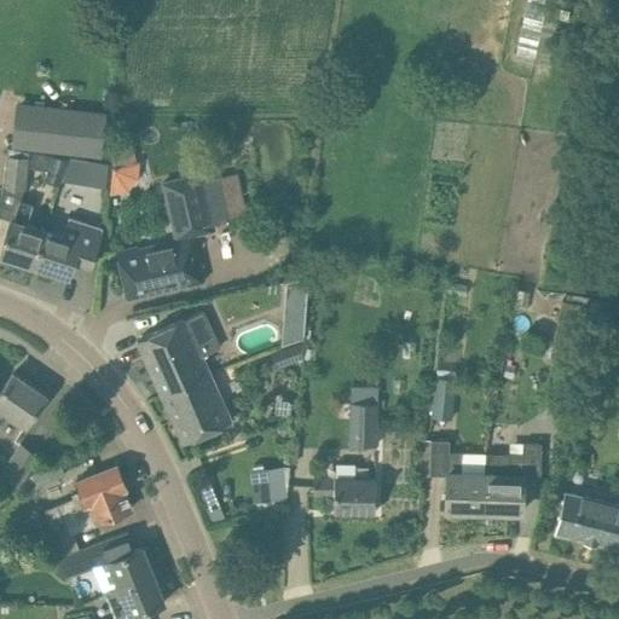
[(550,61),(560,10),(545,7),(547,0),(531,0),(531,4),(527,3),(515,58),(534,62),(536,56),(550,61)]
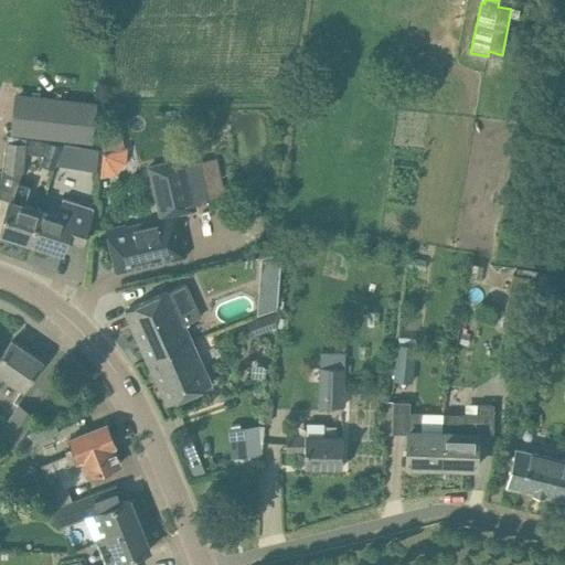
[(13,131),(93,140),(97,103),(18,93),(13,131)]
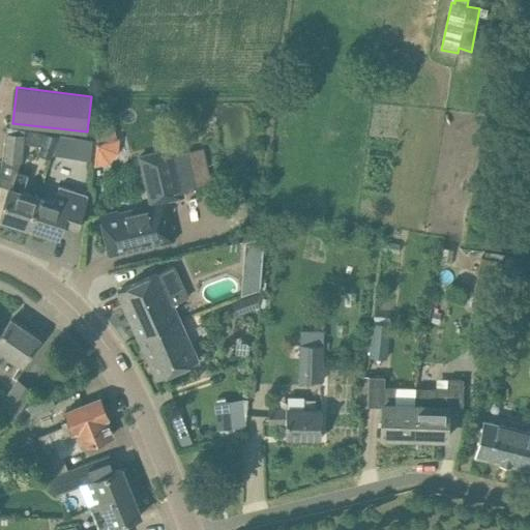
[(6,131),(2,159),(23,162),(25,144),(40,147),(38,155),(51,158),(52,154),(58,135),(43,133),(8,127),(8,131),(6,131)]
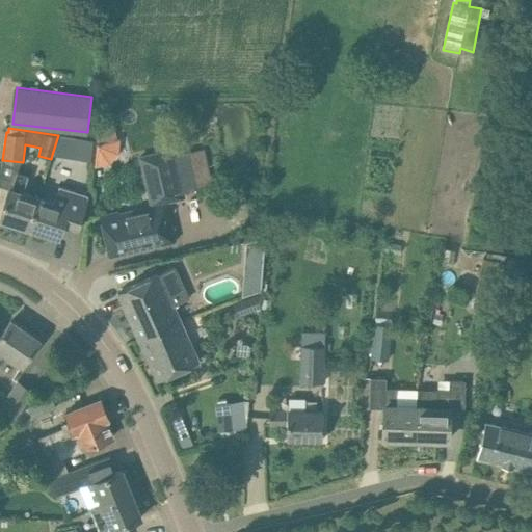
[(58,135),(52,155),(91,161),(94,141),(58,135)]
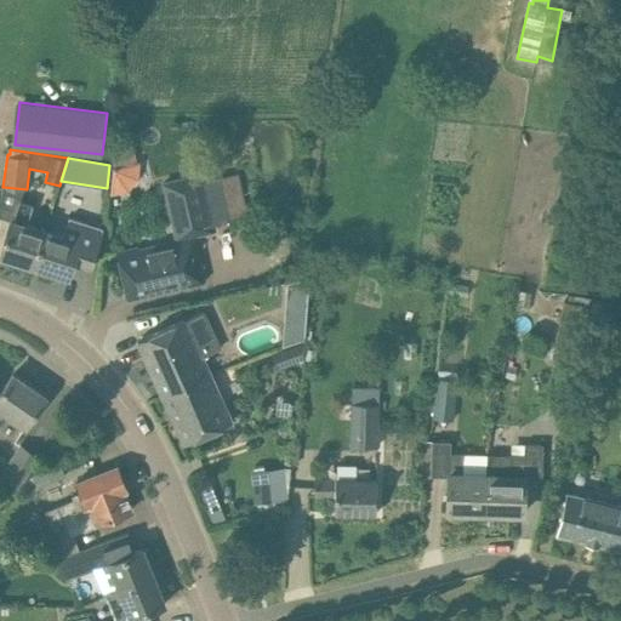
[(114,167),(110,194),(129,191),(138,178),(140,161),(137,163),(114,167)]
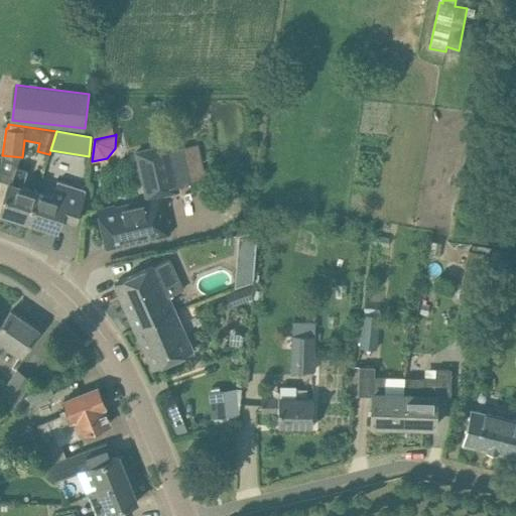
[(116,205),(97,210),(106,248),(169,234),(165,214),(161,197),(181,191),(179,186),(192,183),(184,147),(171,150),(169,143),(135,151),(146,198),(116,205)]
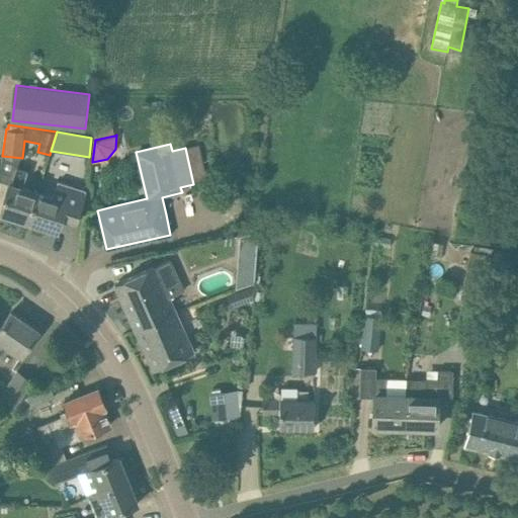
[(0,210),(0,212),(28,222),(37,192),(22,188),(27,171),(16,167),(11,184),(9,183),(0,210)]
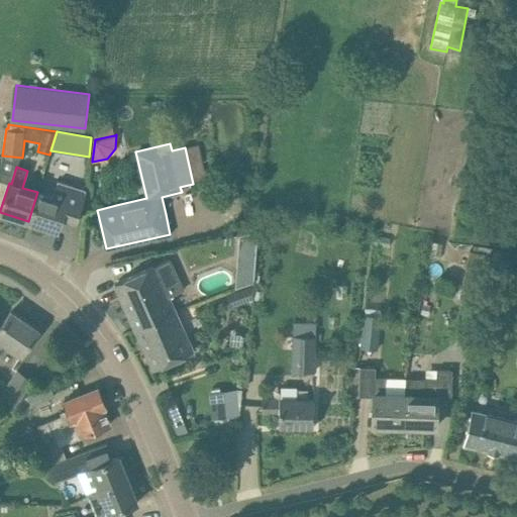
[(28,221),(57,230),(62,214),(77,219),(85,193),(85,190),(58,181),(53,197),(37,192),(28,221)]
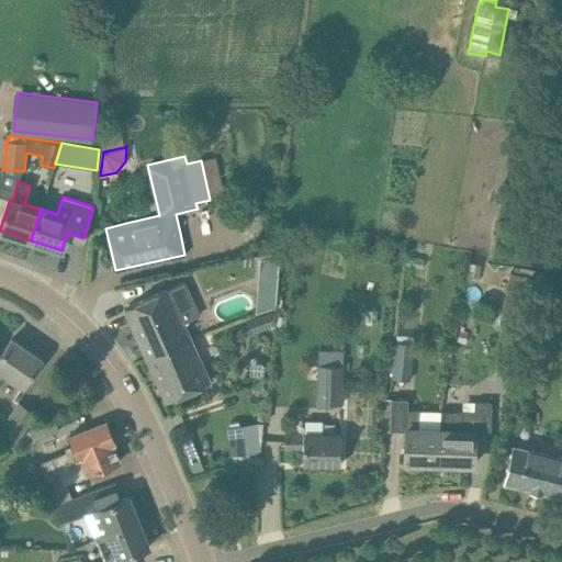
[(260,258),(259,273),(278,276),(279,254),(276,255),(260,258)]
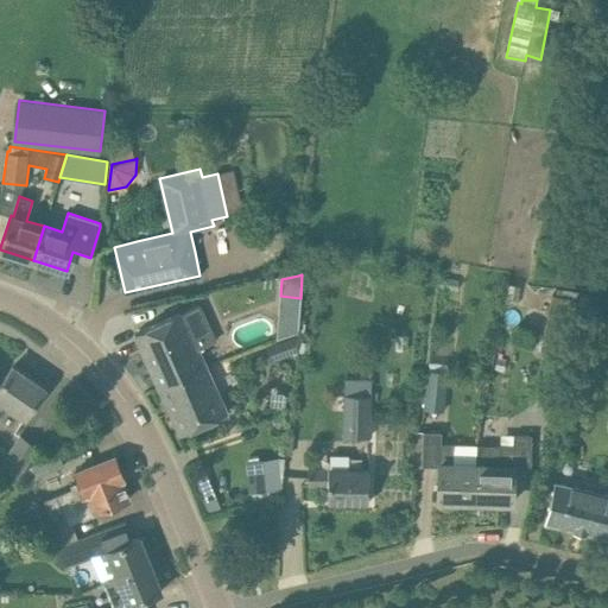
[(551,296),(543,353),(569,356),(578,292),(558,290),(556,297),(551,296)]
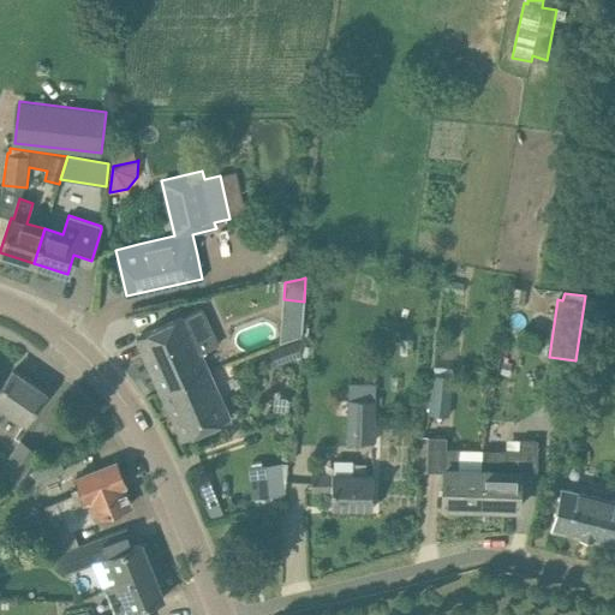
[(230,418),(201,353),(220,344),(203,308),(136,339),(181,440),(230,418)]
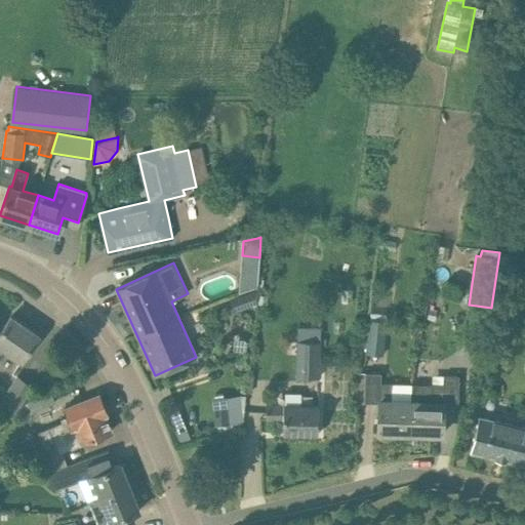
[(256,291),(248,294),(232,299),(237,312),(257,305),(256,291)]
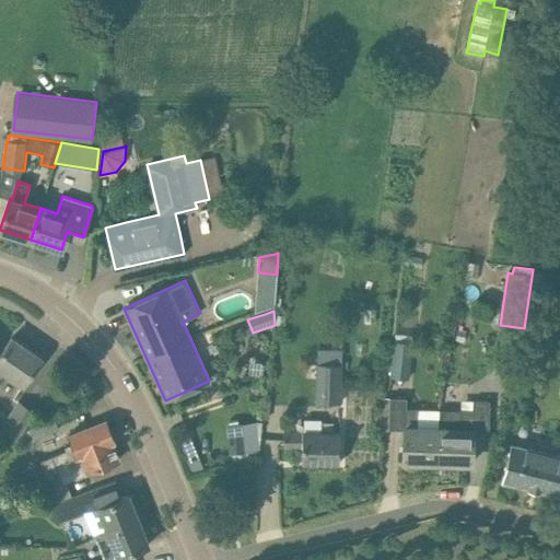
[(392,376),(410,378),(413,342),(411,342),(412,335),(396,334),(392,376)]
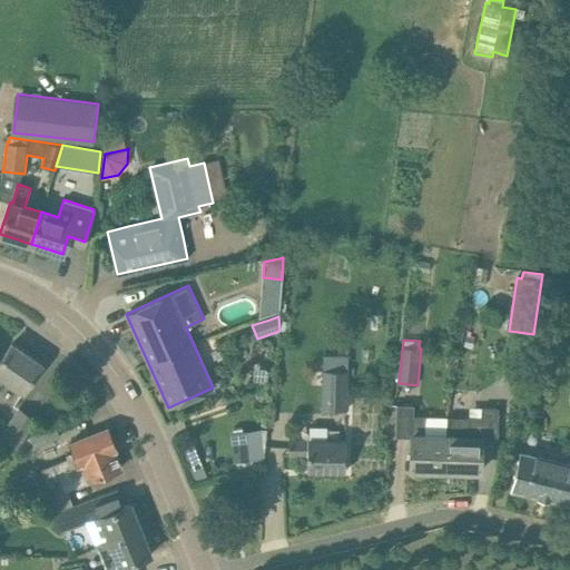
[(22,392),(29,382),(42,364),(11,343),(0,360),(0,392),(8,382),(22,392)]
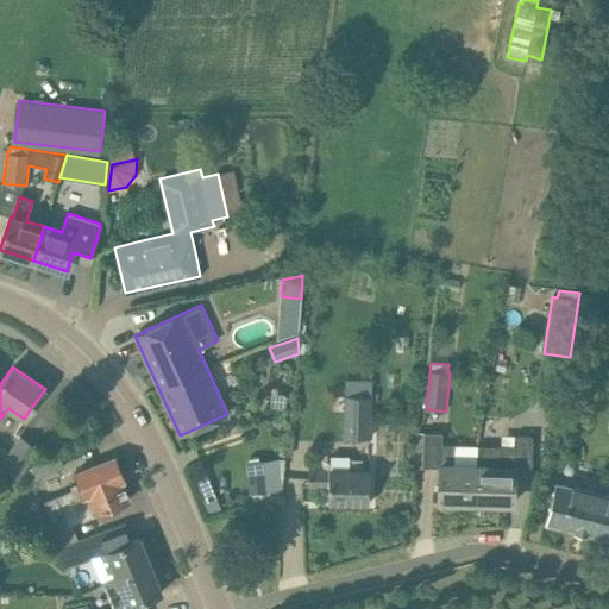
[(372,381),(345,380),(344,438),(371,438),(372,381)]
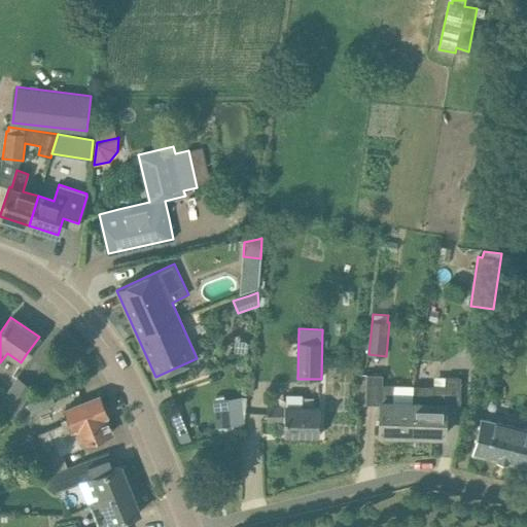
[(393,432),(412,432),(413,402),(391,402),(392,385),(381,384),(382,375),(365,374),(365,402),(380,402),(379,433),(393,433),(393,432)]
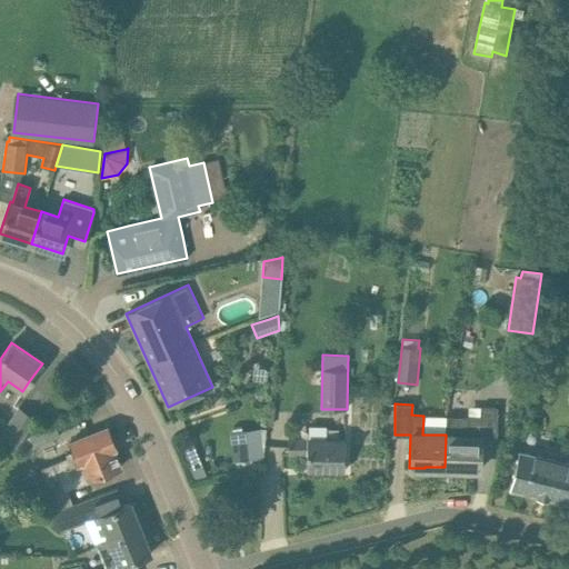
[(446,416),(446,435),(445,467),(465,468),(465,469),(479,470),(480,437),(496,438),(497,407),(480,407),(480,417),(446,416)]
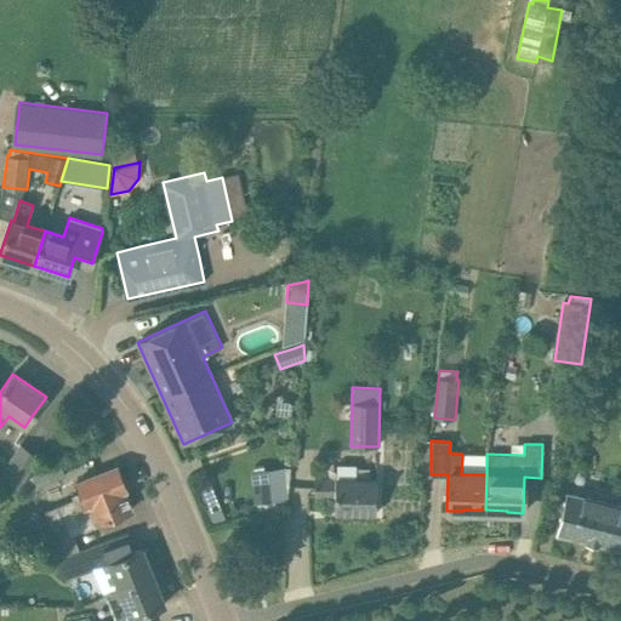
[(22,445),(1,476),(17,486),(38,456),(22,445)]
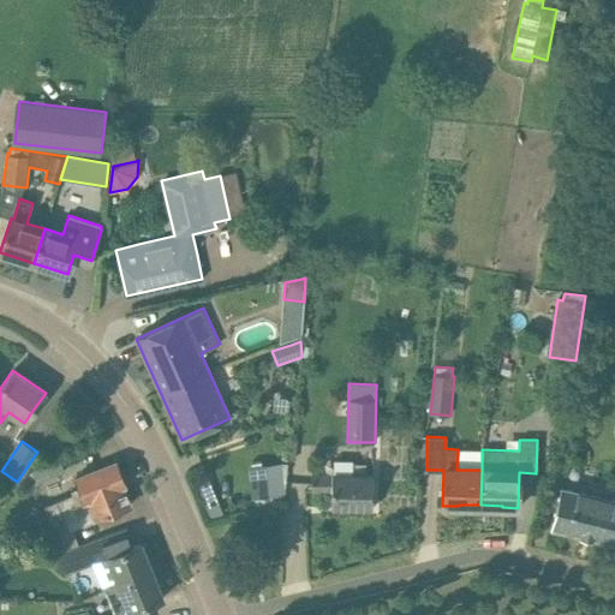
[(284,459),(249,463),(252,496),(286,494),(284,459)]
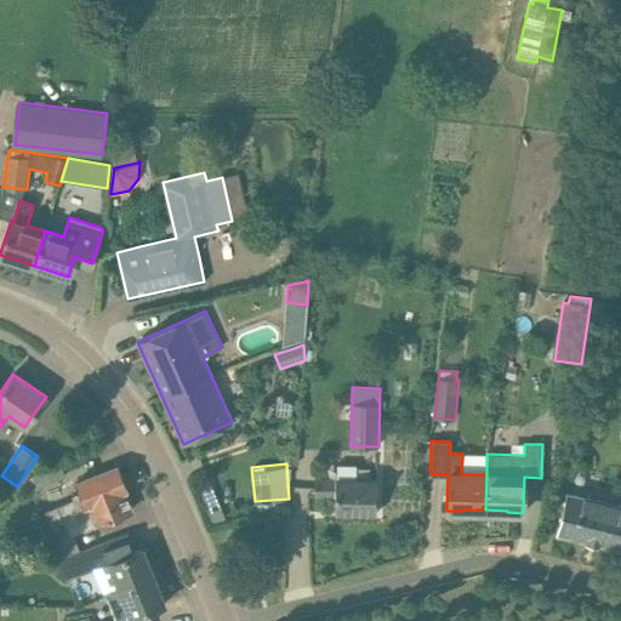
[(70,535),(109,519),(131,510),(124,491),(126,490),(117,466),(93,474),(77,482),(85,501),(79,503),(78,499),(46,512),(56,537),(69,533),(70,535)]
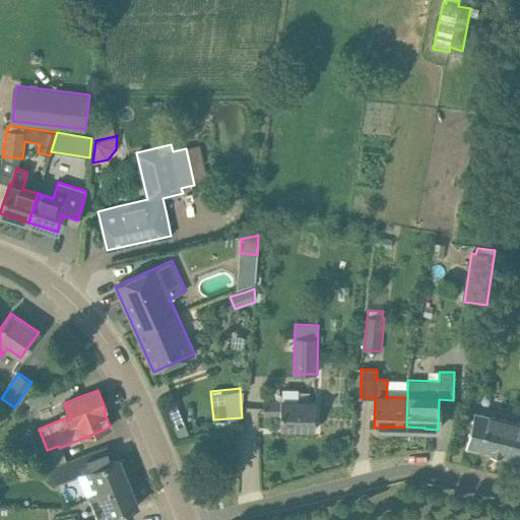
[(315,430),(315,409),(315,402),(263,401),(263,415),(280,415),(280,429),(315,430)]
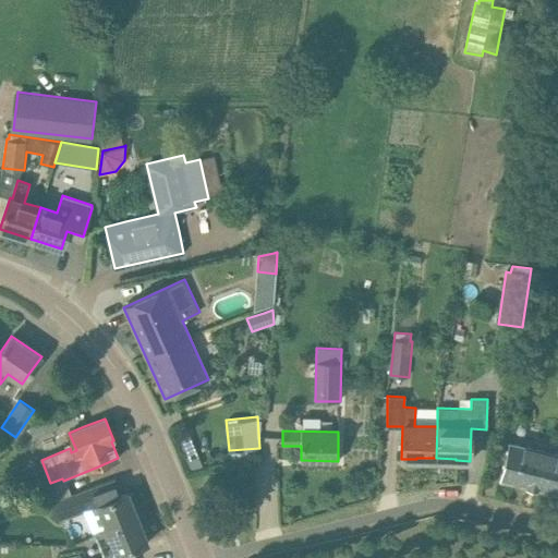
[(557,492),(557,451),(509,440),(499,478),(557,492)]
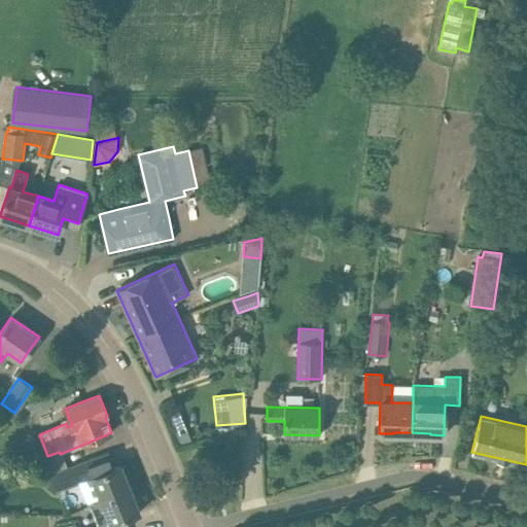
[(181,420),(171,424),(179,445),(189,440),(181,420)]
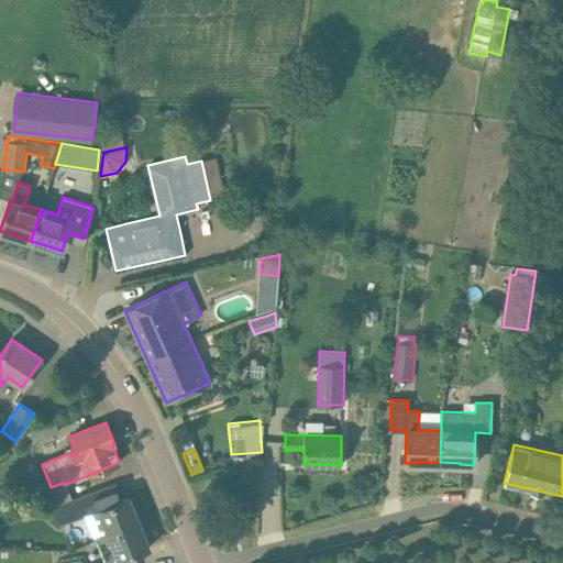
[(78,519),(79,511),(97,505),(92,492),(54,506),(62,526),(78,519)]
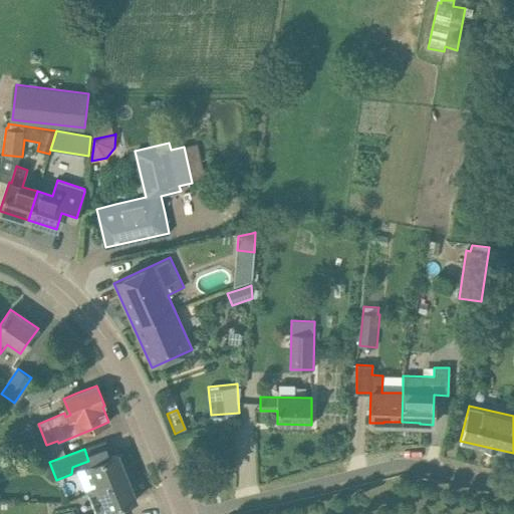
[(117,456),(117,454),(98,461),(77,470),(87,494),(126,478),(122,467),(127,466),(122,454),(117,456)]
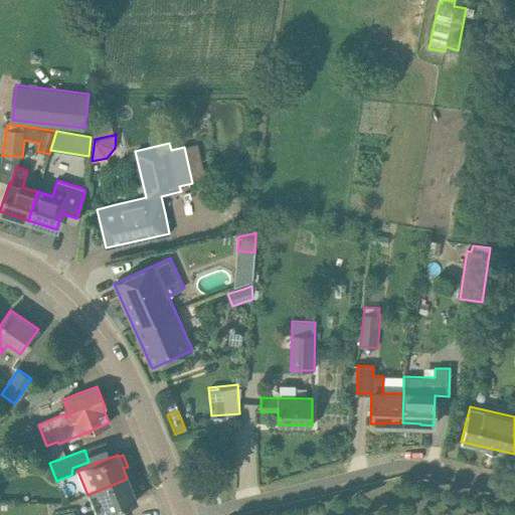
[(108,512),(118,508),(136,501),(127,479),(88,495),(93,506),(104,501),(108,512)]
